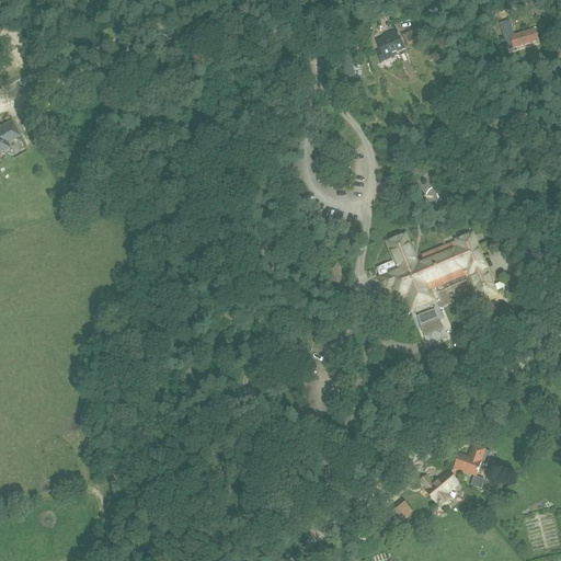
[(512,37),(506,22),(499,25),(507,52),(537,42),(534,31),(512,37)]
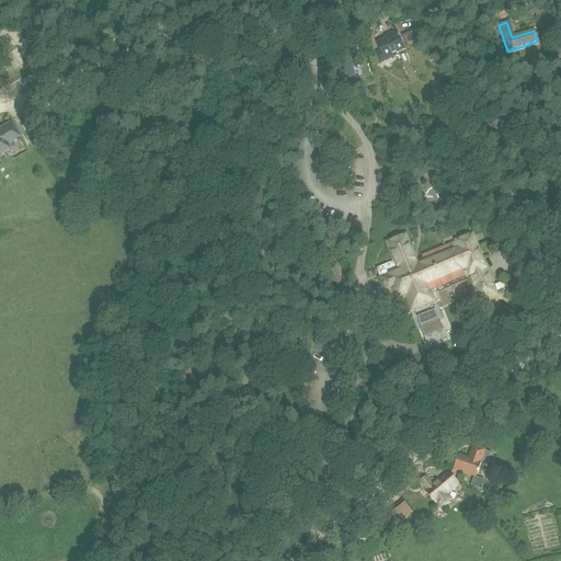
[(415,30),(402,35),(408,46),(420,41),(415,30)]
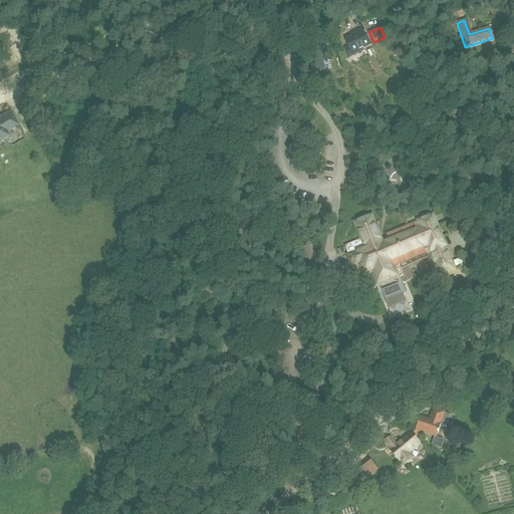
[(345,49),(349,57),(363,51),(362,49),(370,45),(363,29),(352,34),(353,36),(345,39),(349,47),(345,49)]
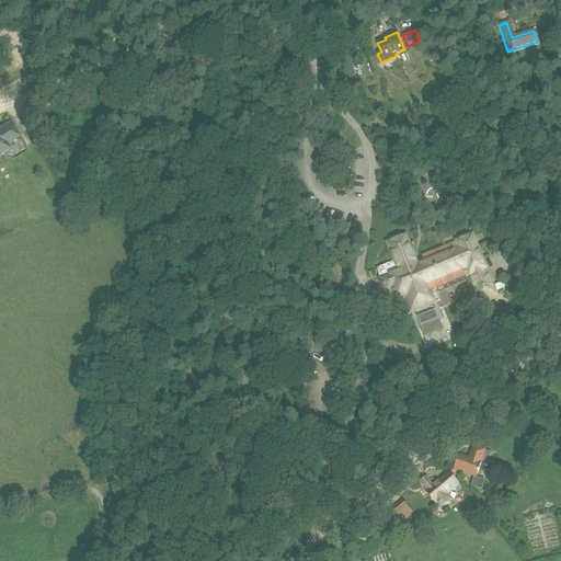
[(341,58),(345,78),(354,76),(350,56),(341,58)]
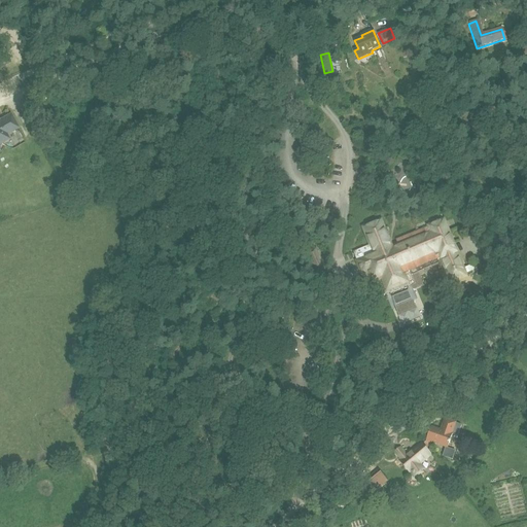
[(6,135),(9,134),(18,129),(10,115),(0,120),(0,143),(8,139),(6,135)]
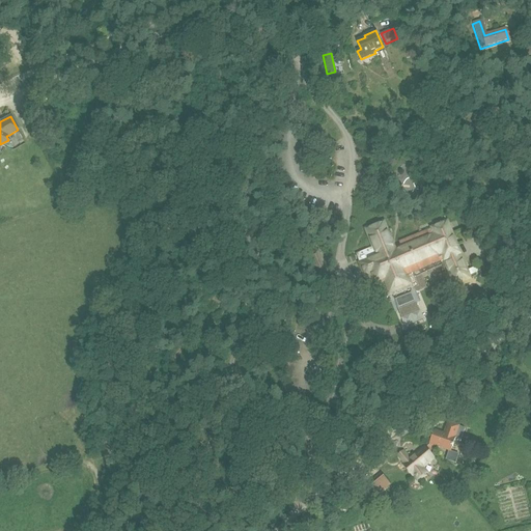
[(401,159),(395,162),(398,167),(404,164),(401,159)]
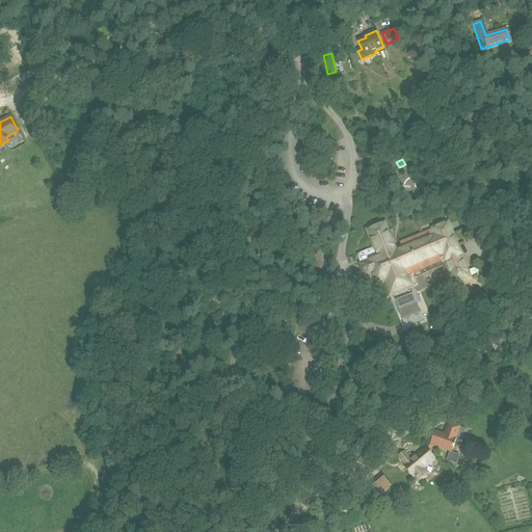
[(420,268),(446,259),(452,275),(454,278),(457,280),(461,281),(464,278),(467,276),(468,273),(468,269),(448,221),(433,227),(433,228),(400,240),(402,246),(396,248),(388,227),(384,225),(379,224),(378,224),(375,225),(371,228),(369,230),(369,234),(373,244),(356,251),(360,259),(358,260),(364,273),(366,272),(369,281),(373,277),(374,281),(382,301),(394,297),(397,307),(416,300),(413,291),(427,286),(420,268)]
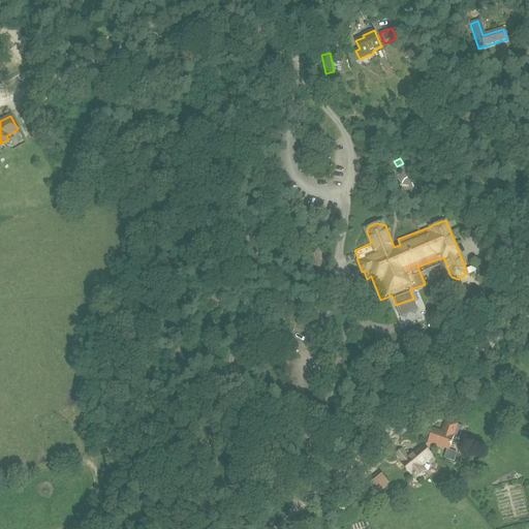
[(468,232),(472,230),(473,236),(480,234),(476,222),(466,226),(468,232)]
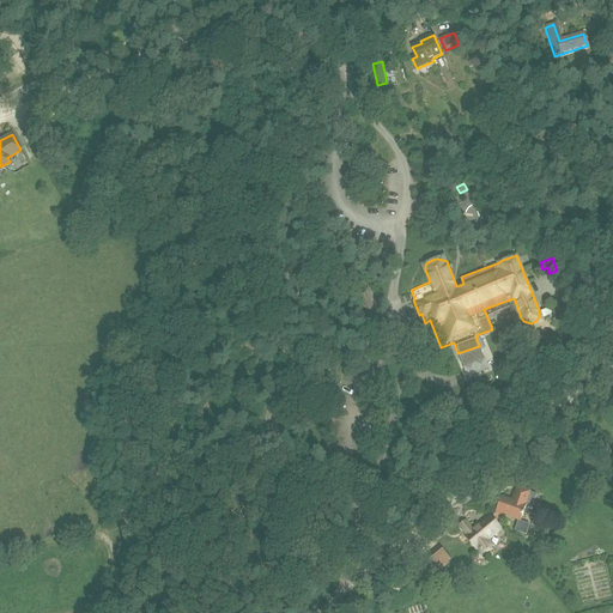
[(548,298),(556,295),(550,285),(544,287),(548,298)]
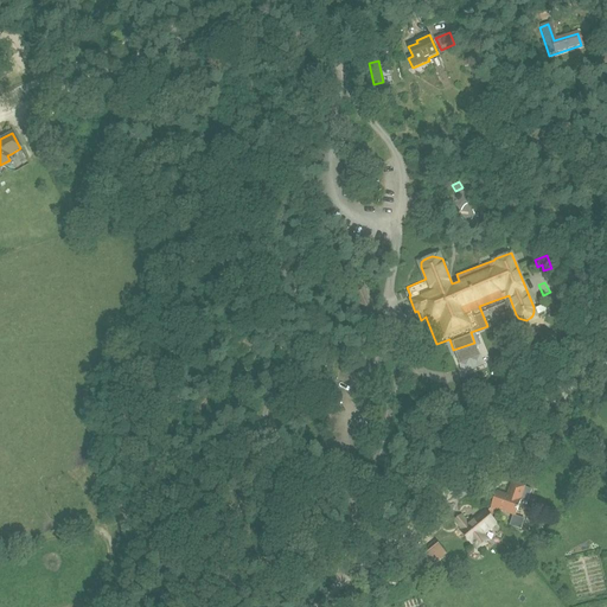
[(536,307),(540,317),(550,313),(548,304),(536,307)]
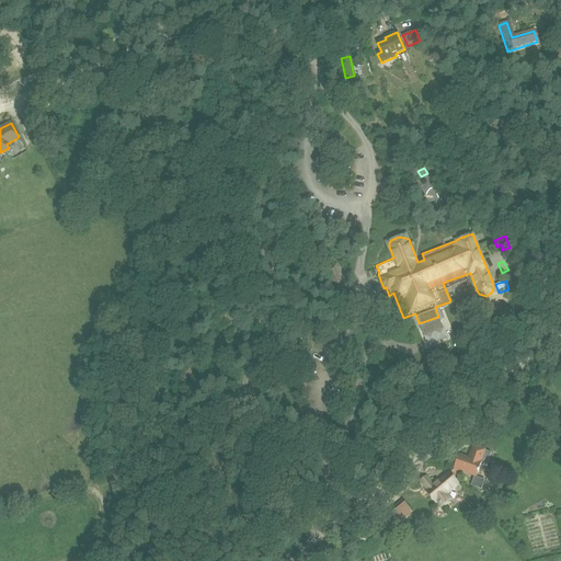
[(492,453),(485,450),(472,446),(469,458),(459,456),(455,470),(477,478),(481,462),(488,465),(492,453)]
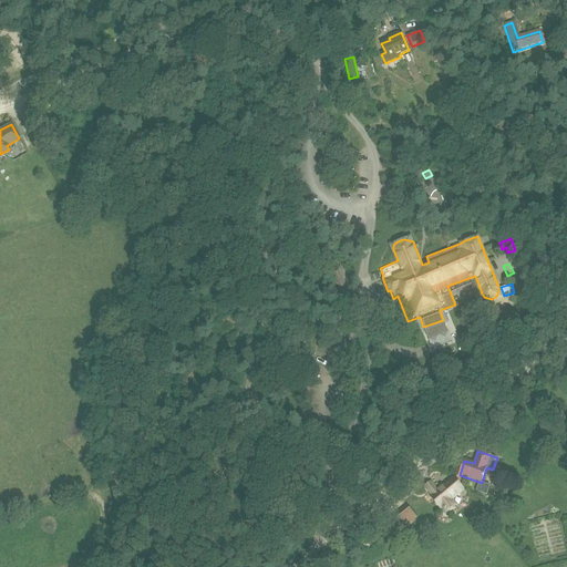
[(456,505),(451,500),(463,488),(454,477),(439,491),(431,482),(425,487),(432,496),(441,507),(442,507),(446,513),(447,512),(451,512),(454,508),(454,506),(456,505)]
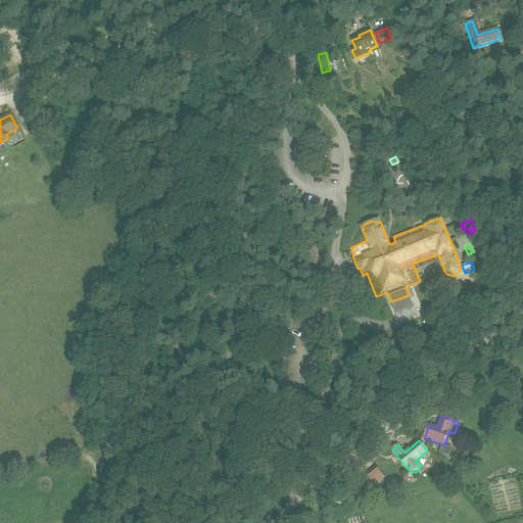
[(365,477),(373,487),(384,477),(376,468),(365,477)]
